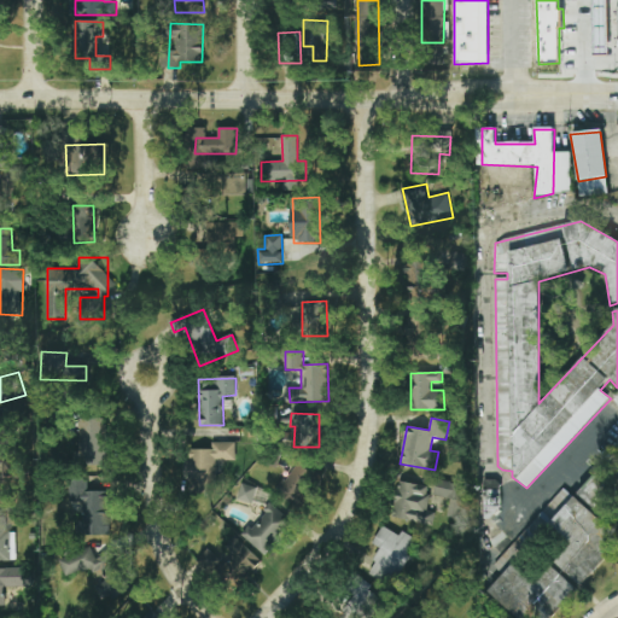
[(105,419),(79,419),(80,465),(106,465),(105,419)]
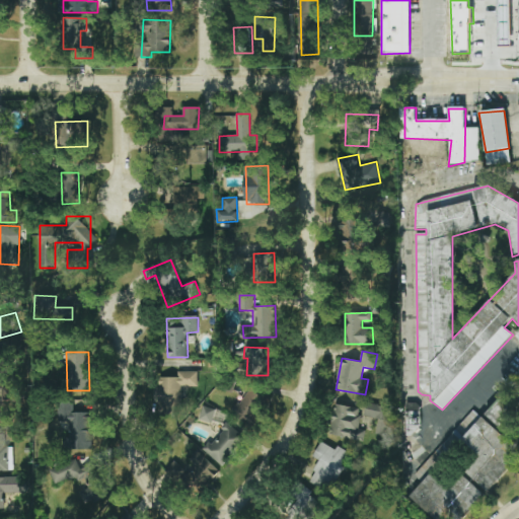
[(198,372),(177,371),(177,377),(159,377),(158,414),(181,414),(182,386),(198,387),(198,372)]
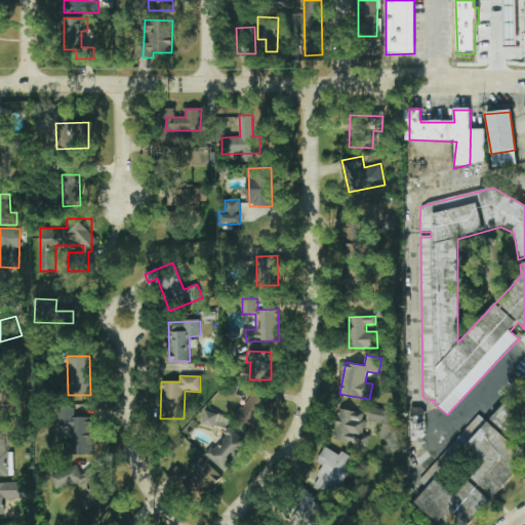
[(273,402),(250,391),(234,423),(257,435),(273,402)]
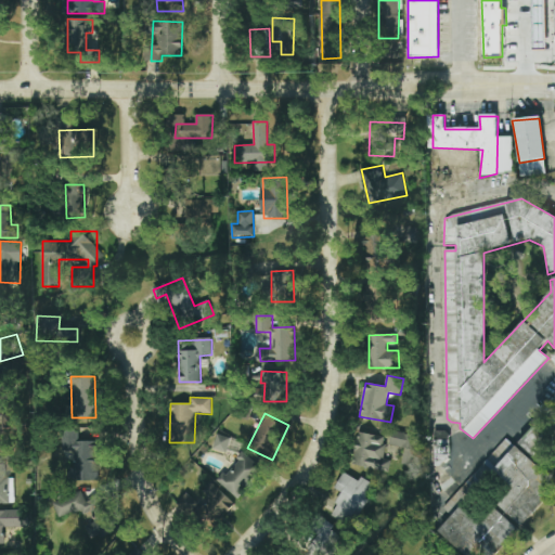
[(16,414),(1,414),(1,442),(17,442),(16,414)]
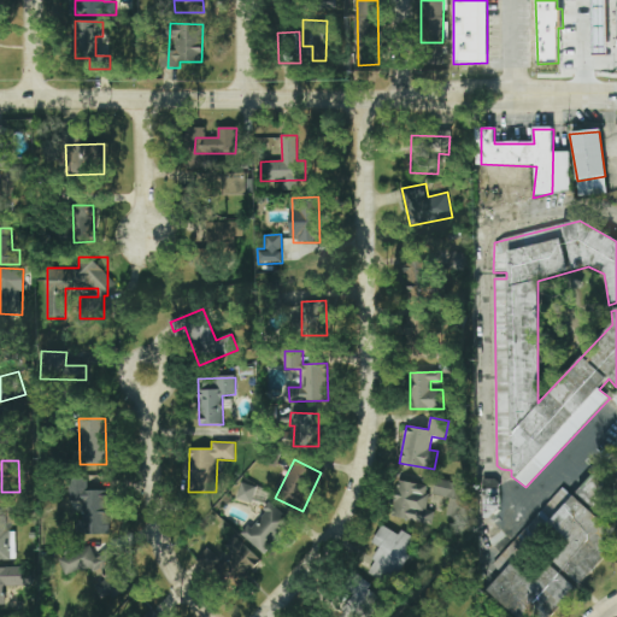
[(595,509),(609,493),(603,487),(607,482),(597,471),(577,492),(595,509)]
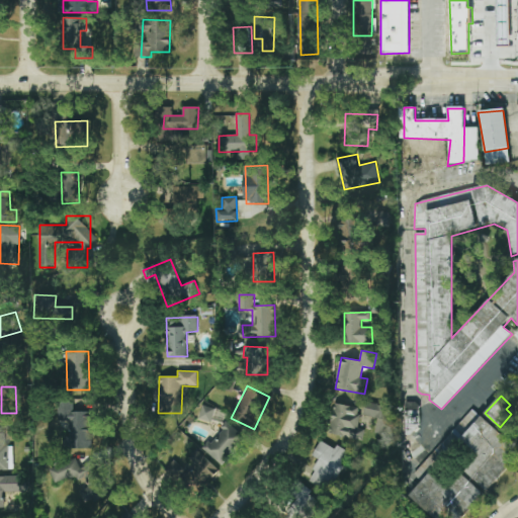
[(92,412),(73,412),(73,402),(59,401),(58,421),(70,421),(69,447),(90,448),(92,412)]
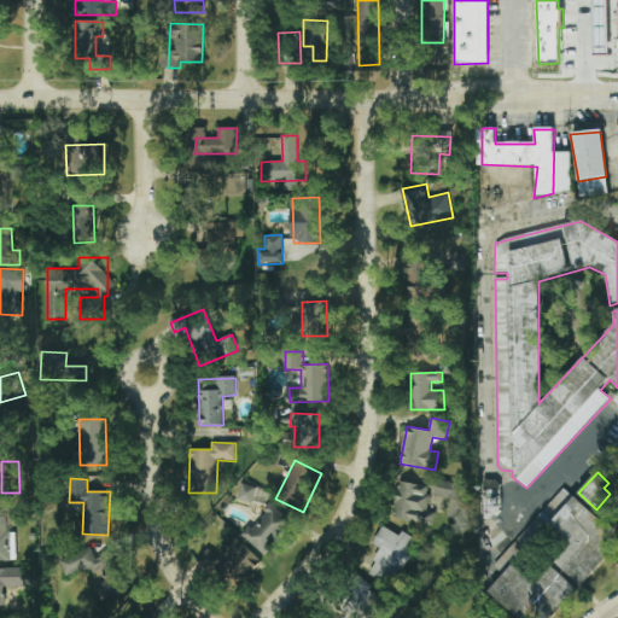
[(447,517),(460,520),(468,487),(438,479),(432,502),(439,505),(442,497),(452,500),(447,517)]
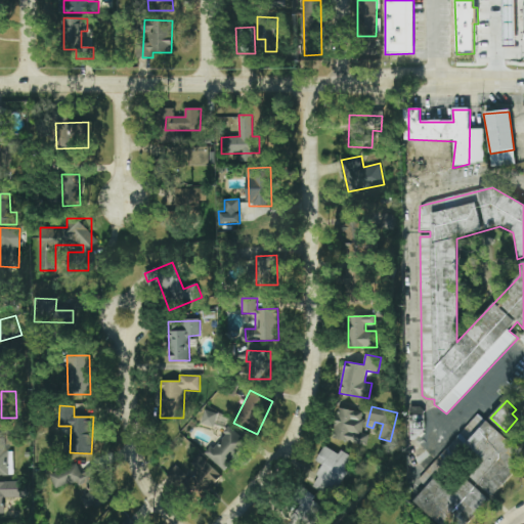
[(367,444),(368,434),(361,433),(364,411),(337,408),(334,440),(367,444)]
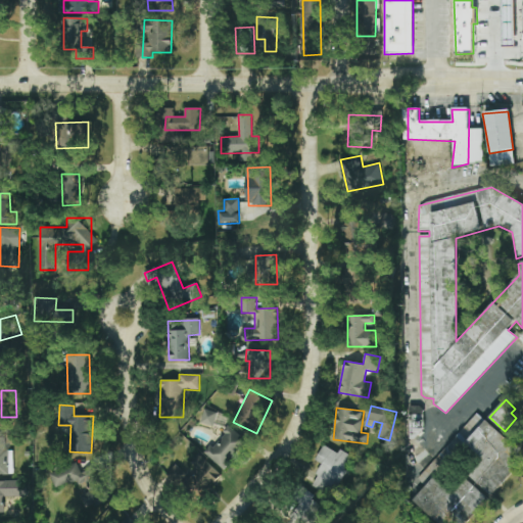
[(218,413),(205,409),(200,423),(212,426),(218,413)]
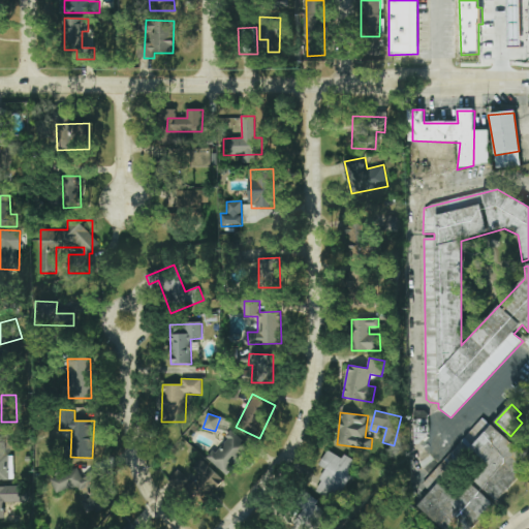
[(498,501),(526,467),(520,462),(526,454),(481,416),(428,481),(434,487),(443,475),(448,480),(473,450),(490,465),(475,481),(498,501)]
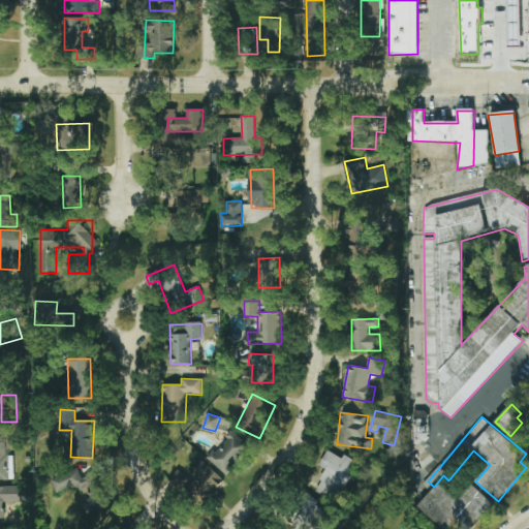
[(414,442),(429,442),(428,419),(413,419),(414,442)]
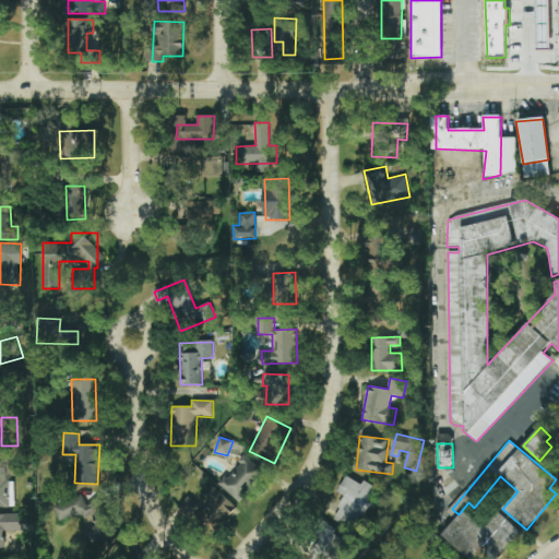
[(264,473),(246,456),(219,485),(238,501),(264,473)]
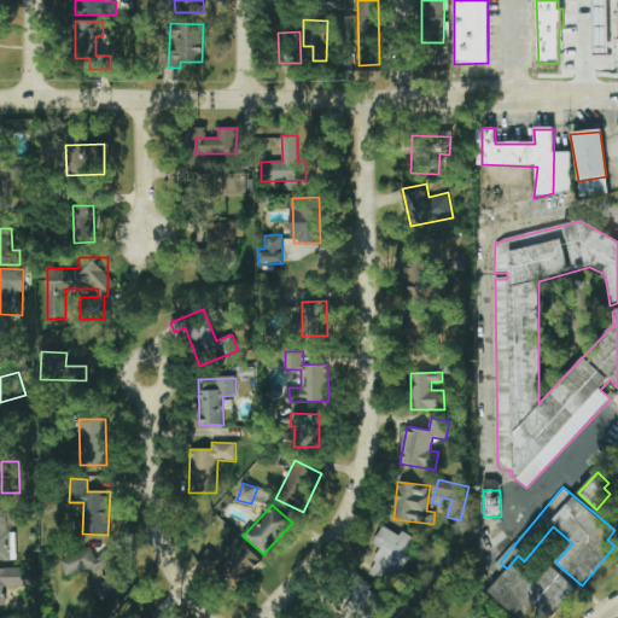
[(16,531),(6,531),(6,516),(0,516),(0,560),(16,560),(16,531)]
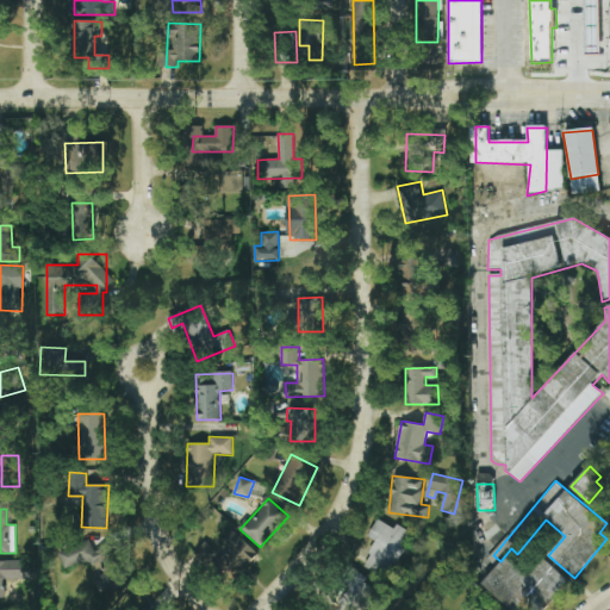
[(381,578),(414,536),(397,523),(392,529),(380,520),(367,535),(378,543),(362,562),(381,578)]
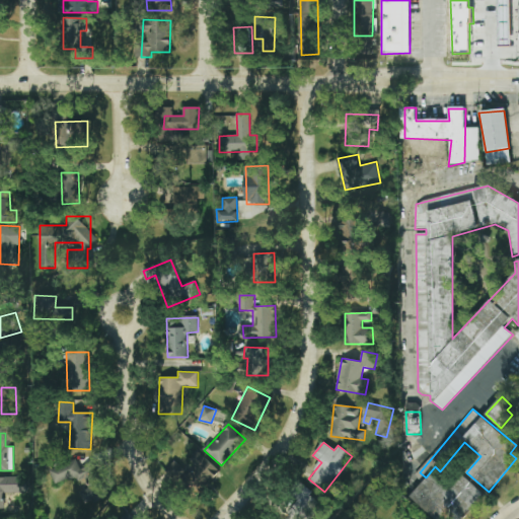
[(196,466),(188,473),(175,460),(164,471),(176,484),(183,476),(197,491),(218,471),(198,451),(190,459),(196,466)]
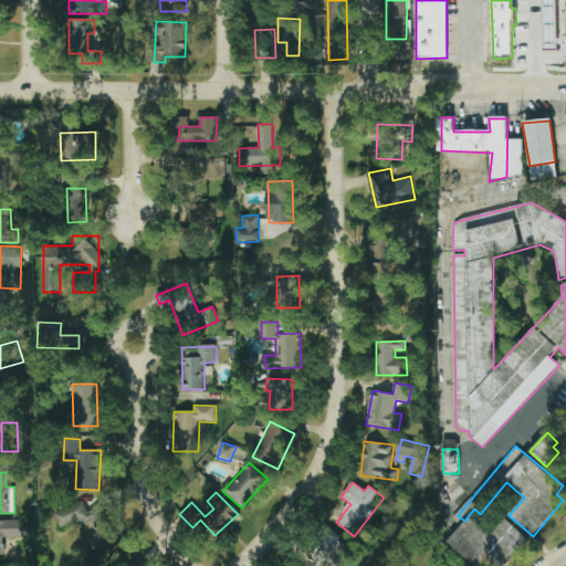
[(61,530),(91,519),(96,533),(87,536),(93,551),(122,540),(108,504),(87,512),(83,500),(54,510),(61,530)]
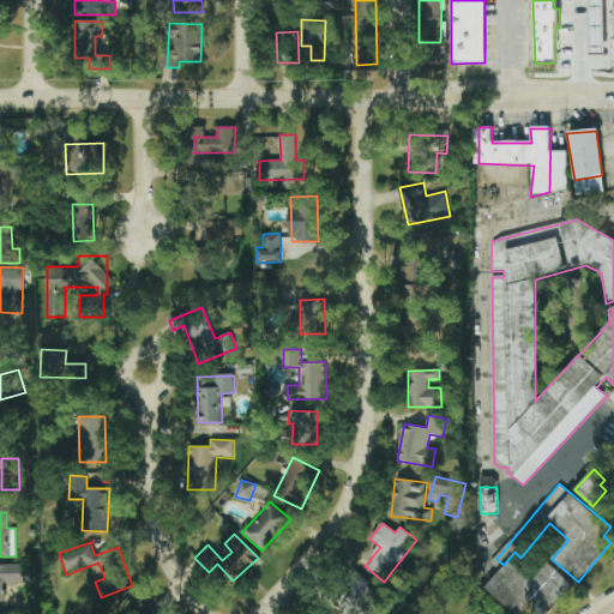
[(486,587),(516,613),(521,613),(543,590),(558,603),(573,584),(548,563),(533,579),(510,559),(486,587)]
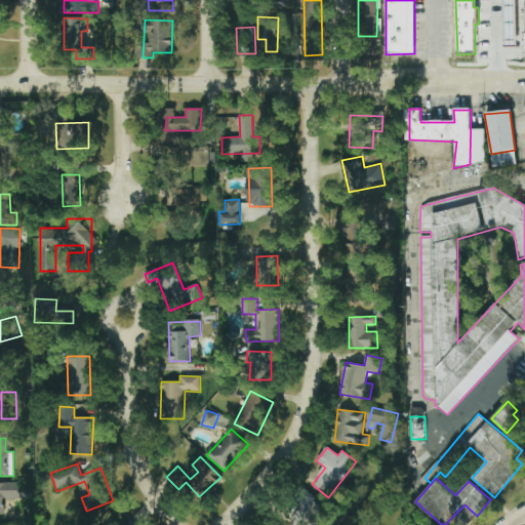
[(292,524),(321,524),(321,505),(315,505),(315,492),(293,491),(292,524)]
